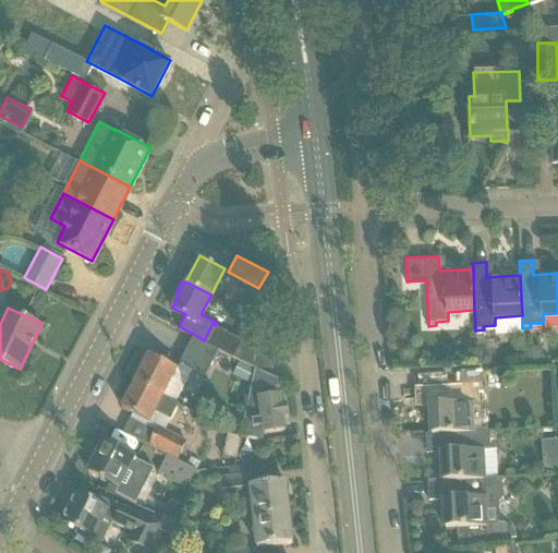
[(213,323),(204,340),(218,347),(222,349),(233,355),(241,338),(215,325),(213,323)]
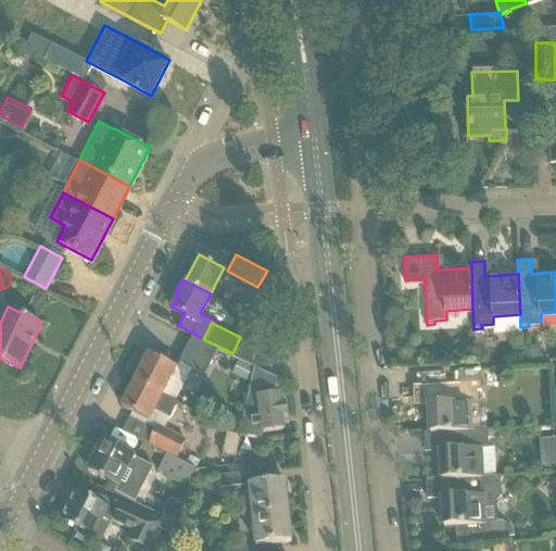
[(261,329),(254,364),(267,372),(283,341),(261,329)]
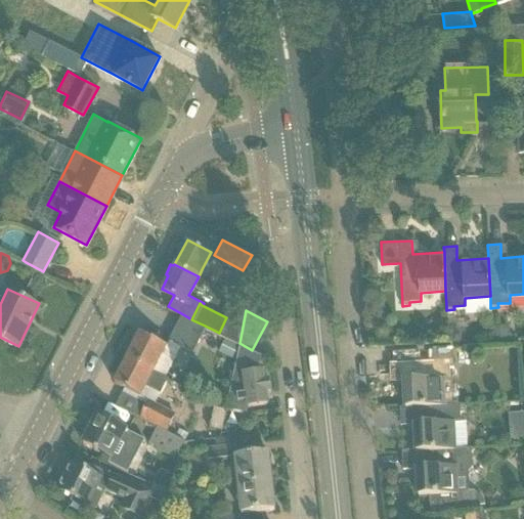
[(172,330),(167,339),(168,340),(180,345),(180,344),(192,350),(205,326),(191,319),(181,313),(172,330)]
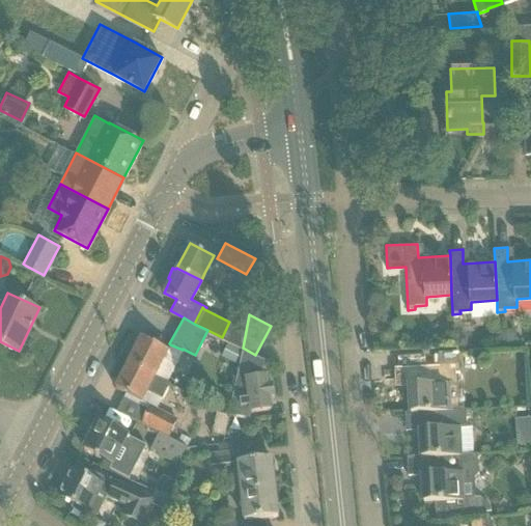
[(500,327),(501,342),(507,342),(515,341),(515,327),(500,327)]
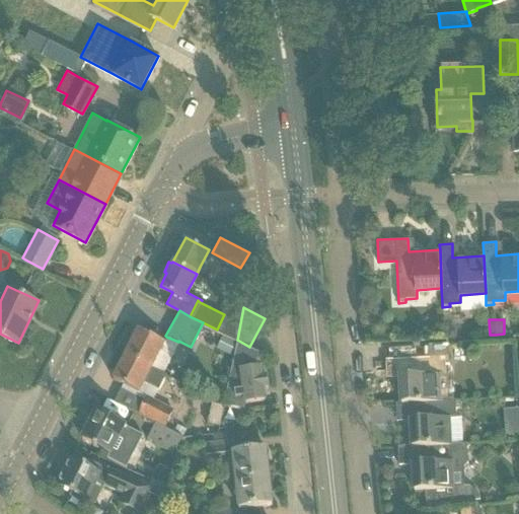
[(456,326),(446,327),(446,337),(457,337),(456,326)]
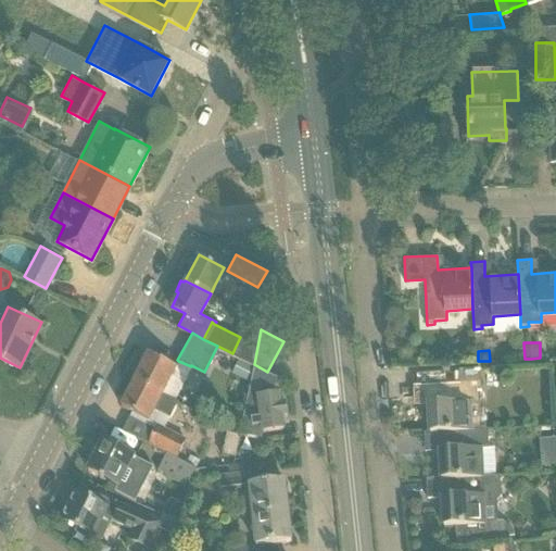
[(176,365),(168,361),(149,351),(135,377),(174,398),(191,366),(178,361),(176,365)]
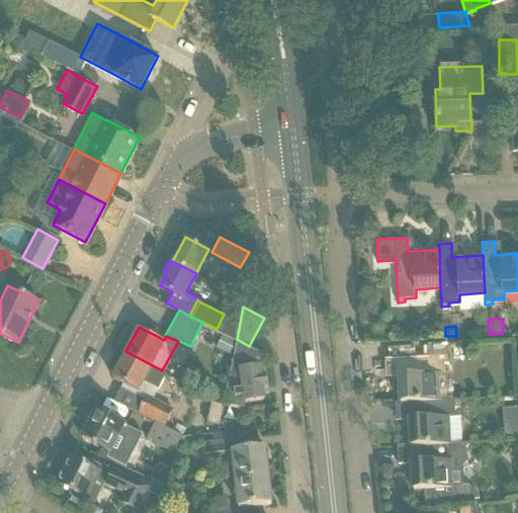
[(222,333),(217,345),(231,352),(236,340),(222,333)]
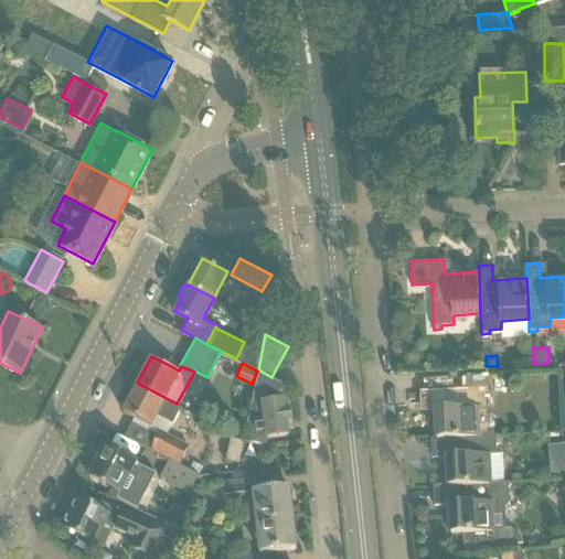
[(288,406),(287,393),(281,388),(283,383),(272,377),(258,369),(244,436),(267,440),(268,434),(290,431),(289,421),(292,420),(290,406),(288,406)]
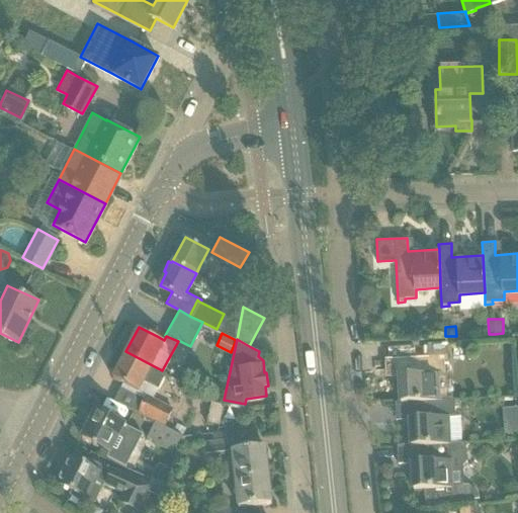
[(425,354),(385,356),(385,369),(400,368),(400,374),(401,400),(439,398),(437,372),(445,372),(444,361),(448,361),(447,341),(427,342),(428,354),(425,354)]
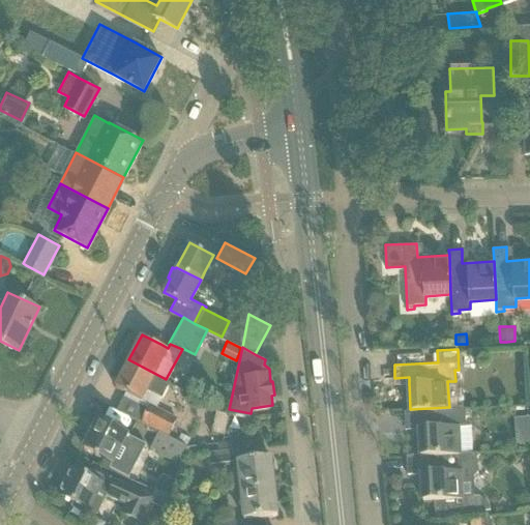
[(162,396),(169,380),(166,379),(128,359),(116,385),(142,399),(147,388),(162,396)]
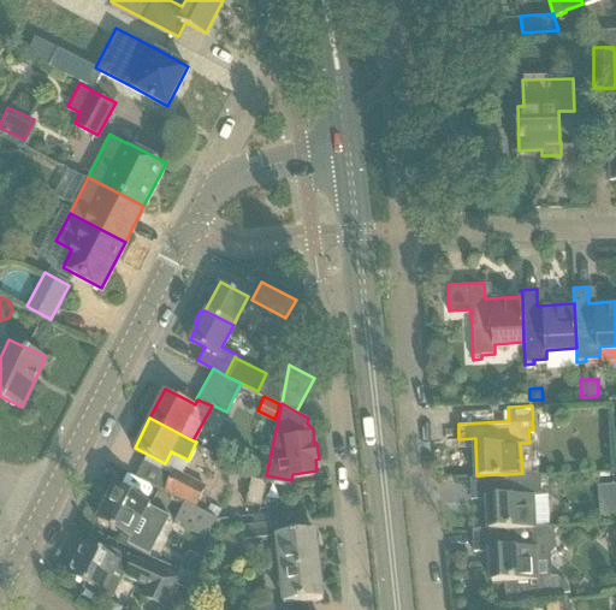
[(196,503),(206,484),(175,467),(165,489),(196,503)]
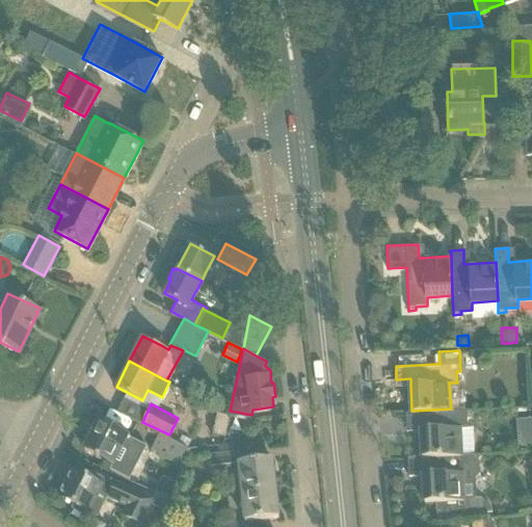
[(411,411),(406,411),(407,424),(421,423),(422,454),(461,452),(474,452),(473,425),(468,426),(468,415),(471,415),(470,407),(468,407),(466,407),(451,409),(411,411)]
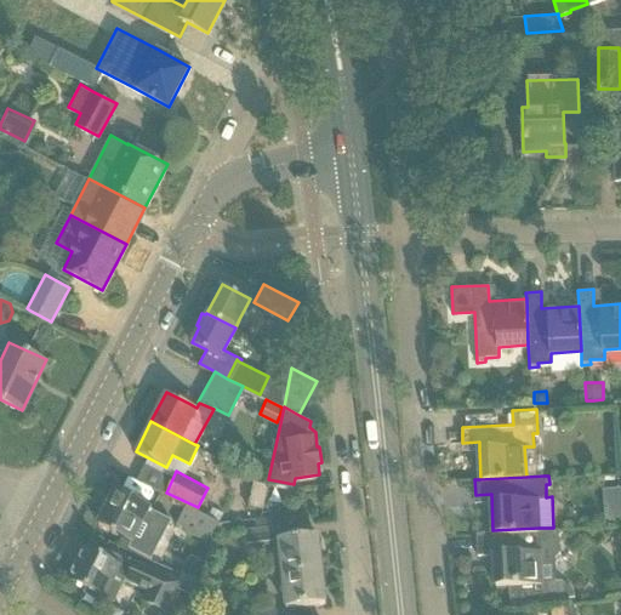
[(117,489),(98,523),(120,534),(132,540),(130,546),(151,557),(171,518),(149,507),(151,506),(137,500),(117,489)]
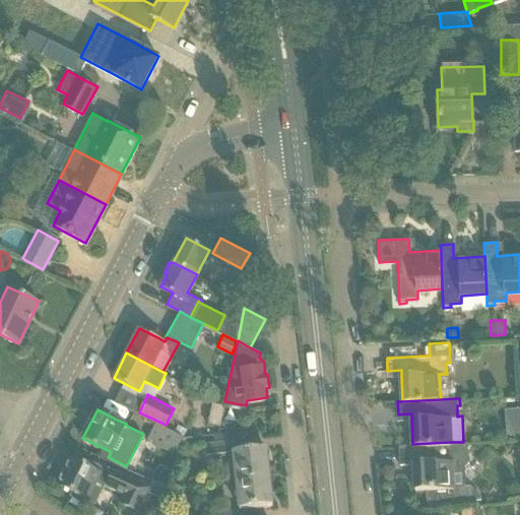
[(174,451),(182,435),(154,421),(146,437),(174,451)]
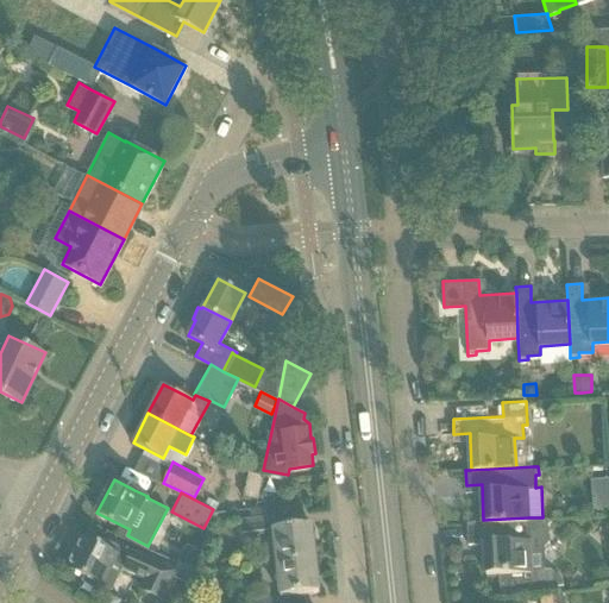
[(608,503),(596,504),(597,515),(608,513),(608,503)]
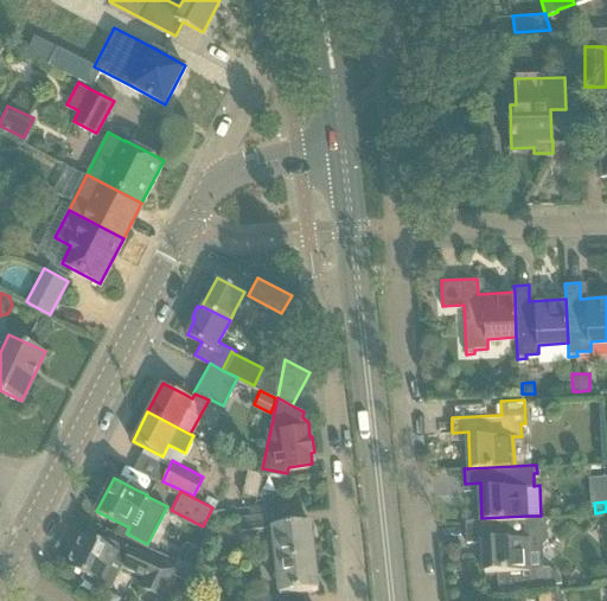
[(240,529),(268,526),(267,512),(238,516),(240,529)]
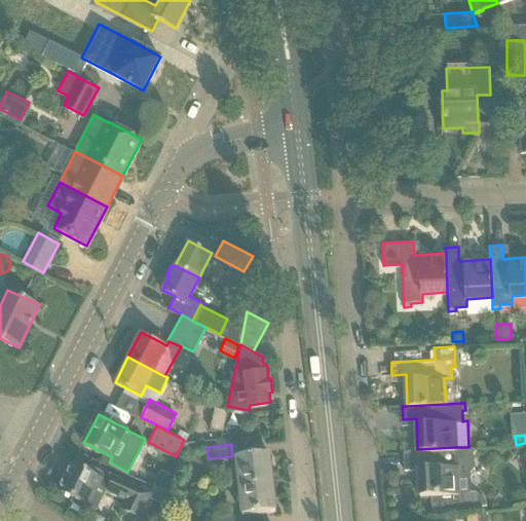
[(417,449),(404,450),(405,469),(418,469),(419,495),(430,495),(433,512),(453,509),(475,505),(486,503),(486,499),(475,489),(471,489),(458,490),(457,472),(470,471),(474,466),(473,447),(468,447),(456,447),(417,449)]
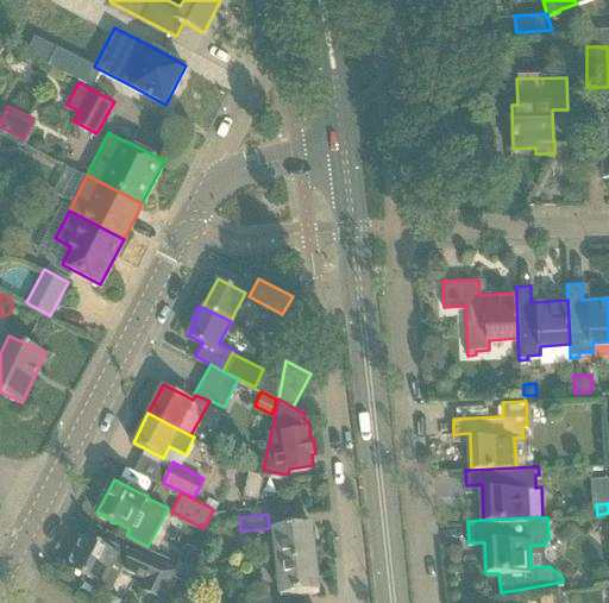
[(277,560),(315,557),(312,522),(274,527),(277,560)]
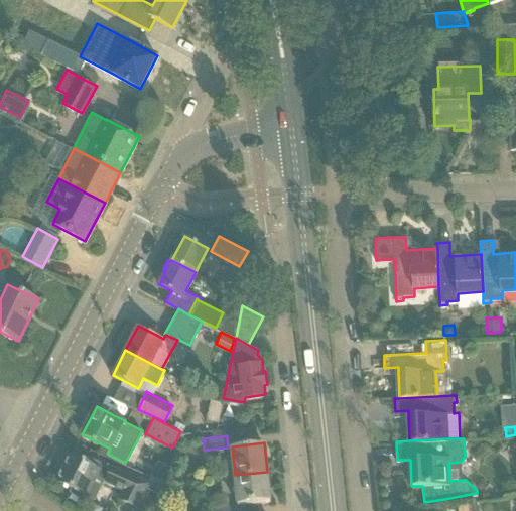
[(113,465),(112,467),(87,455),(84,460),(72,454),(58,481),(72,488),(70,491),(84,500),(95,476),(124,490),(120,498),(137,506),(149,482),(113,465)]
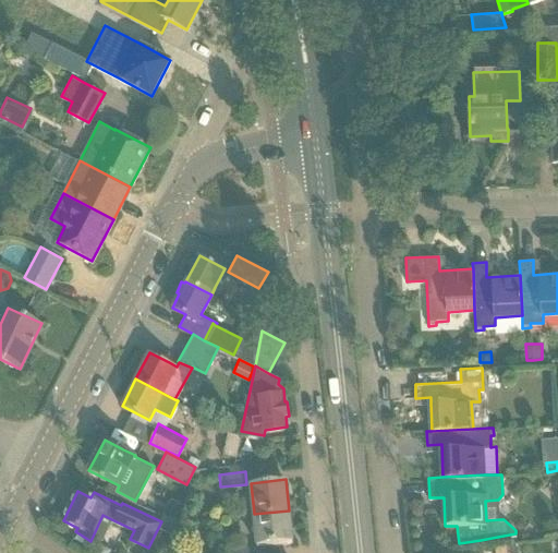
[(289,511),(254,514),(257,544),(278,542),(292,541),(289,511)]
